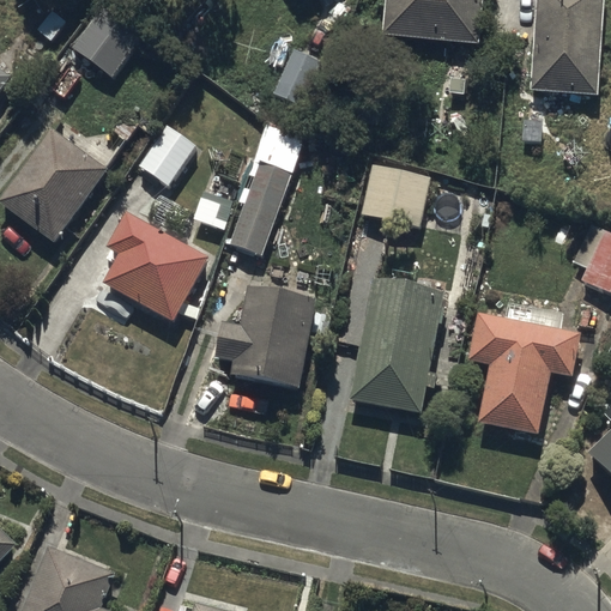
[(386,0),(385,36),(481,42),(483,0),(386,0)]
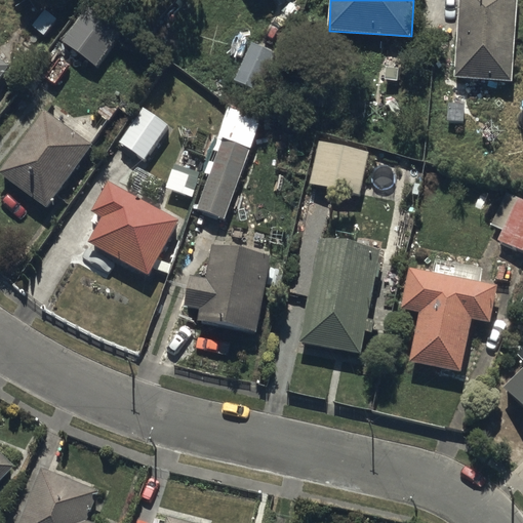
[(459,0),(455,77),(514,80),(519,0),(459,0)]
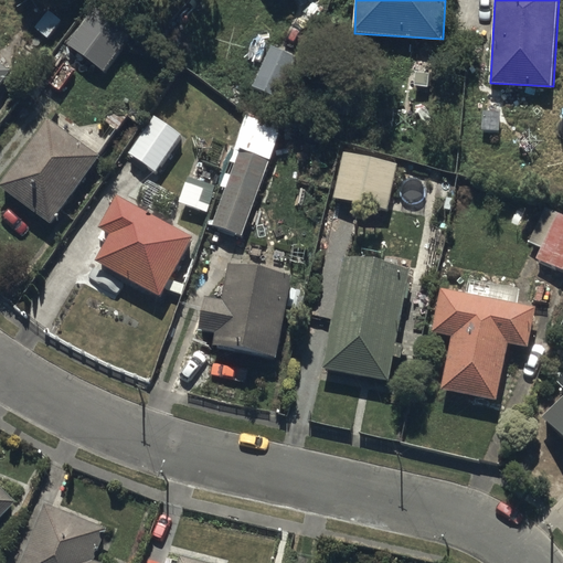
[(130,34),(93,6),(65,43),(104,71),(130,34)]
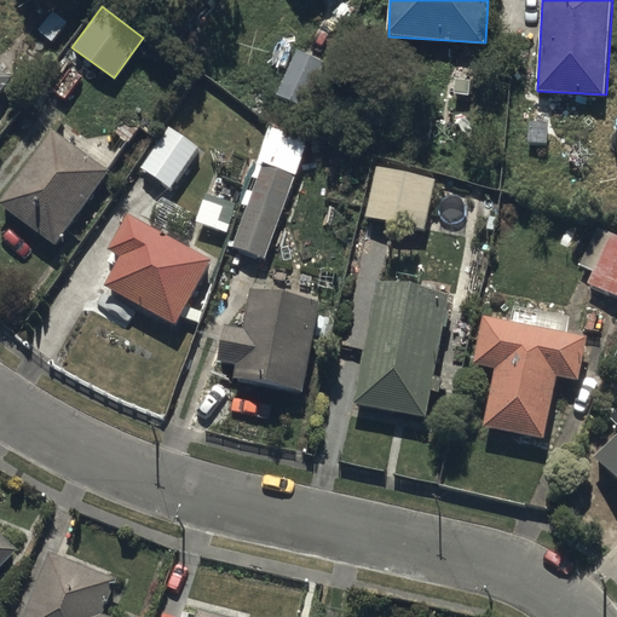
[(326,62),(295,48),(277,92),(306,105),(326,62)]
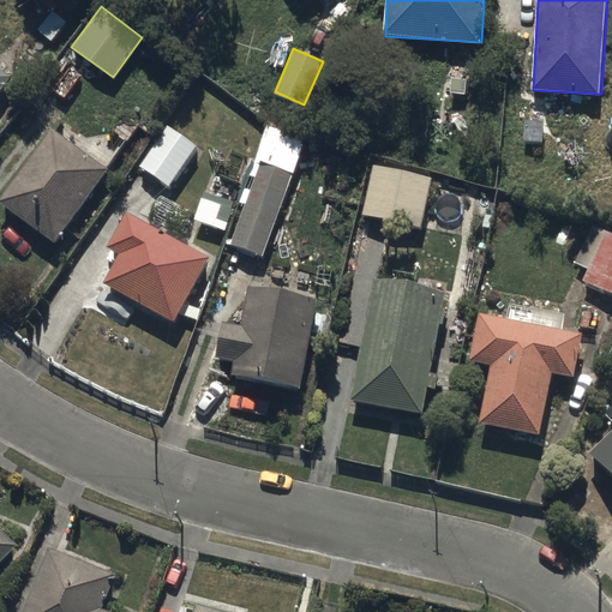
[(0,88),(10,76),(0,69),(0,88)]
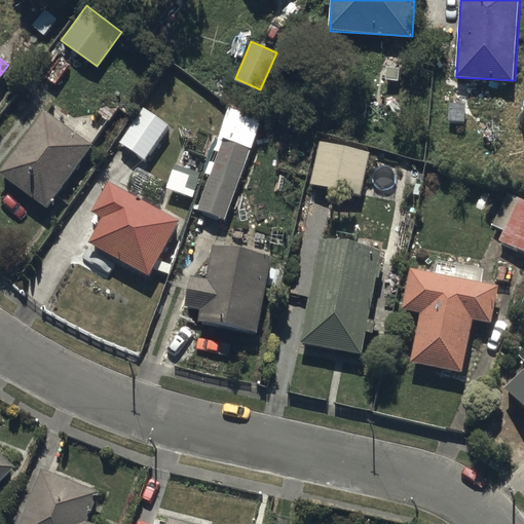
[(167,125),(142,107),(118,141),(144,159),(167,125)]
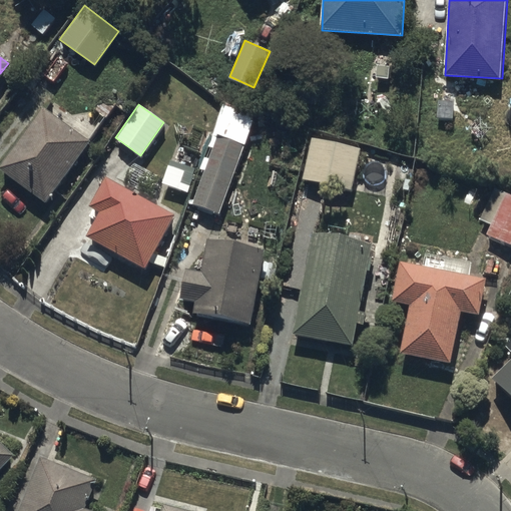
[(91,140),(43,106),(0,166),(0,170),(46,203),(91,140)]
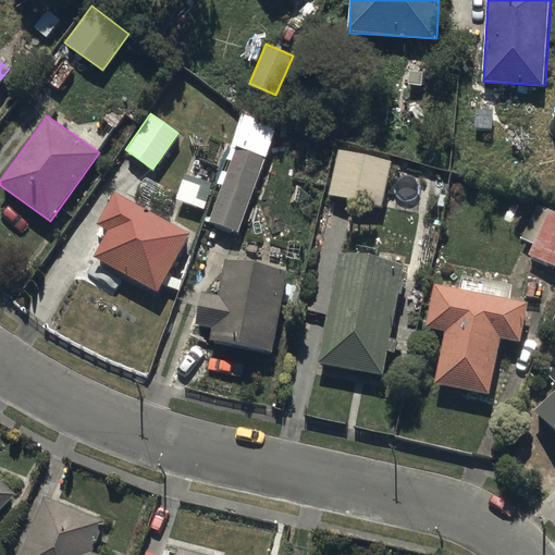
[(267,156),(235,145),(223,179),(219,176),(205,216),(209,217),(208,220),(238,232),(267,156)]
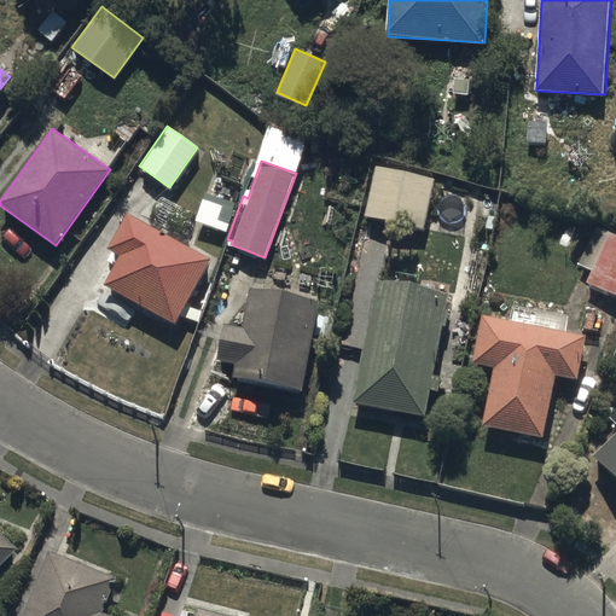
[(434,179),(375,166),(364,214),(424,227),(434,179)]
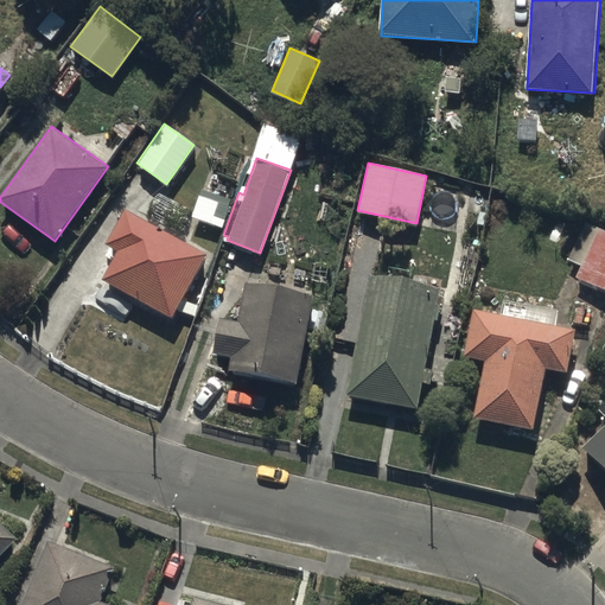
[(208,254),(125,208),(106,242),(120,250),(103,279),(172,317),(208,254)]
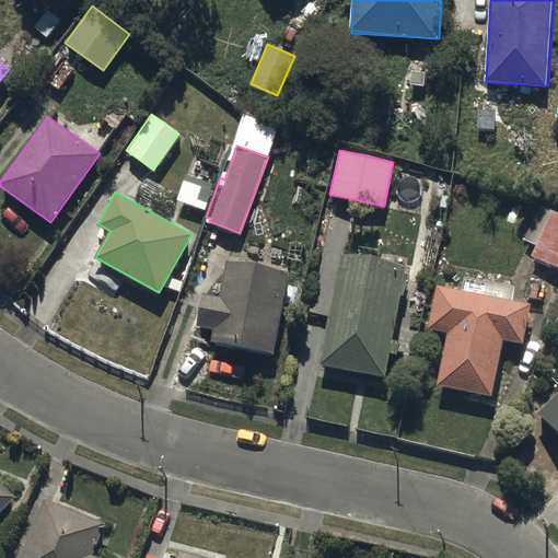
[(523,237),(535,243),(530,254),(557,267),(557,212),(539,204),(523,237)]
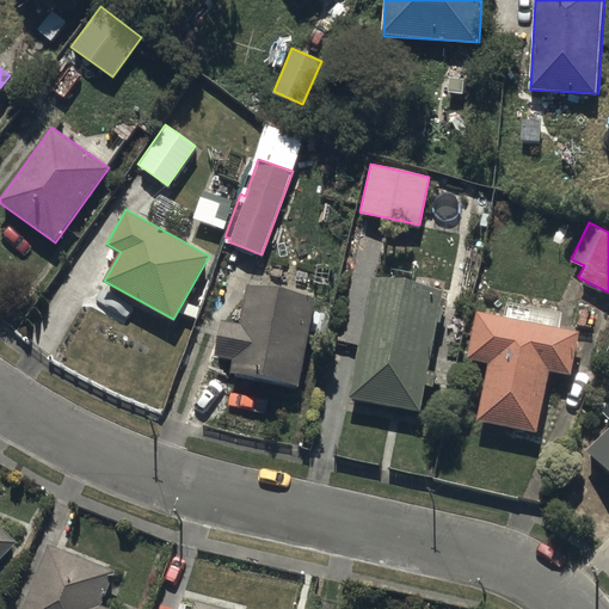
[(443,291),(370,277),(346,395),(420,410),(443,291)]
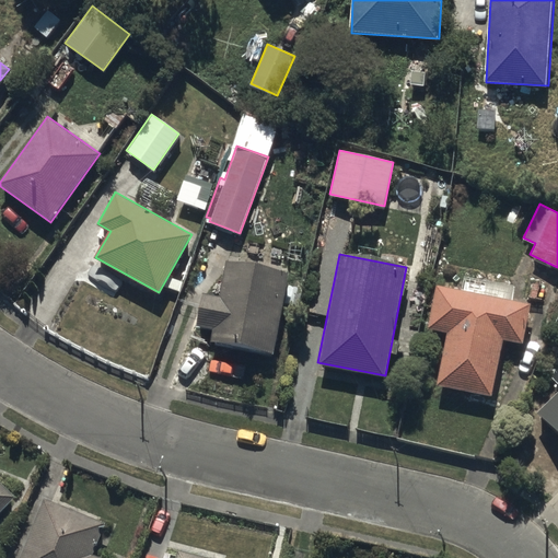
[(289,274),(227,262),(220,295),(205,292),(198,327),(214,330),(212,341),(274,353),(289,274)]
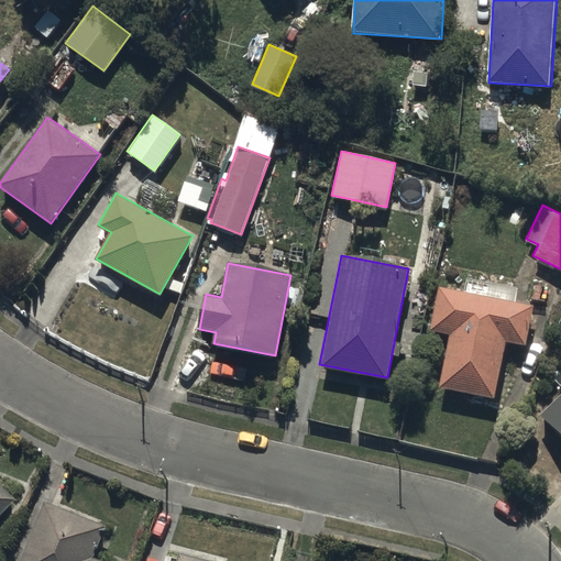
[(464,277),(462,290),(438,286),(429,331),(449,334),(439,387),(496,397),(507,340),(526,343),(534,306),(514,303),(517,287),(464,277)]
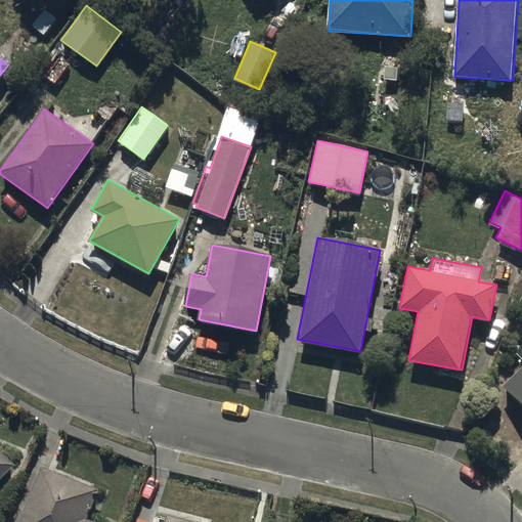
[(521,344),(515,351),(521,358),(521,362),(498,385),(521,409),(521,344)]
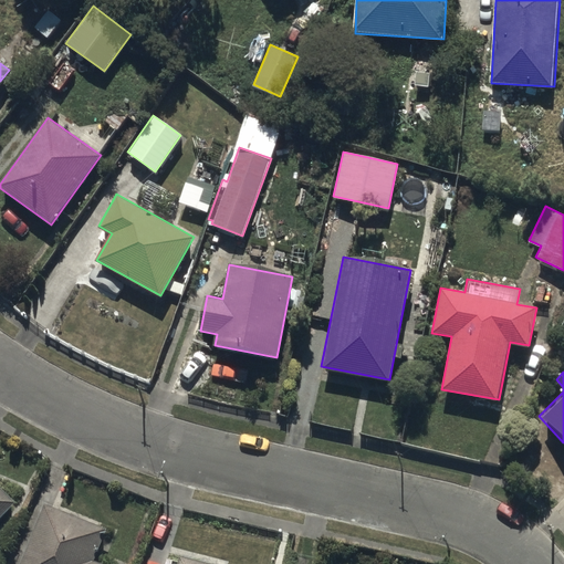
[(0,515),(14,501),(0,487),(0,515)]
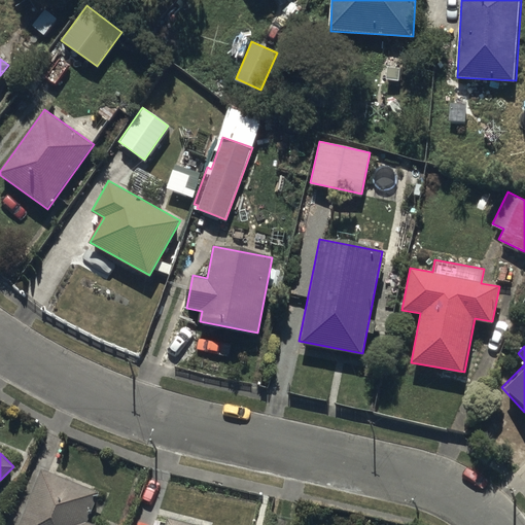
[(98,491),(41,468),(18,524),(98,524),(86,520),(98,491)]
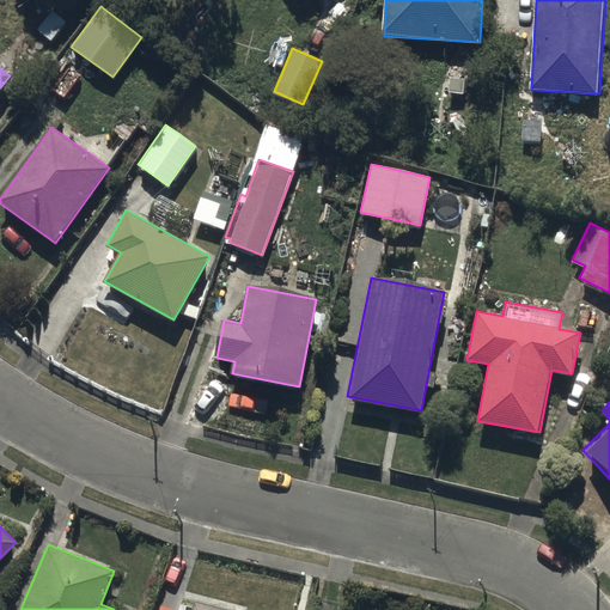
All buildings are outlined.
